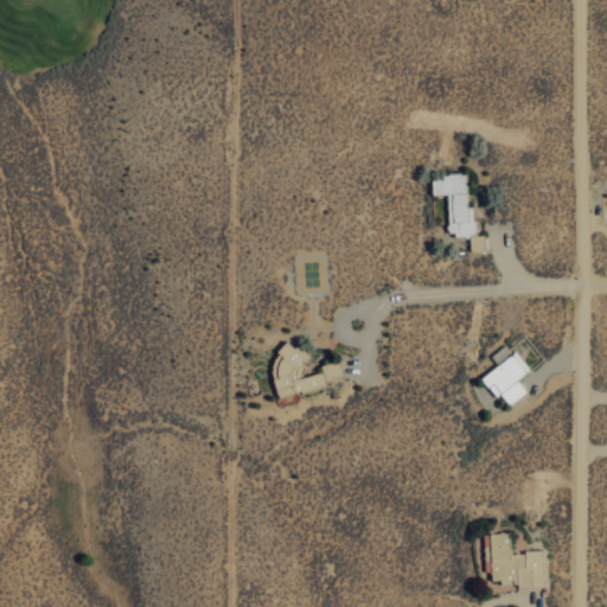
[(446,193),(447,235),(470,234),(470,250),(484,250),(484,235),(474,235),(474,205),(467,205),(466,174),(432,174),(432,193),(446,193)]
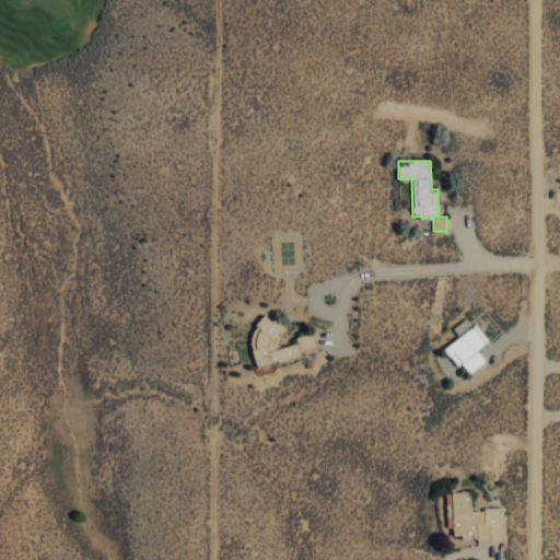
[(258,364),(316,349),(312,333),(295,337),(296,342),(283,346),(276,315),(247,323),(258,364)]
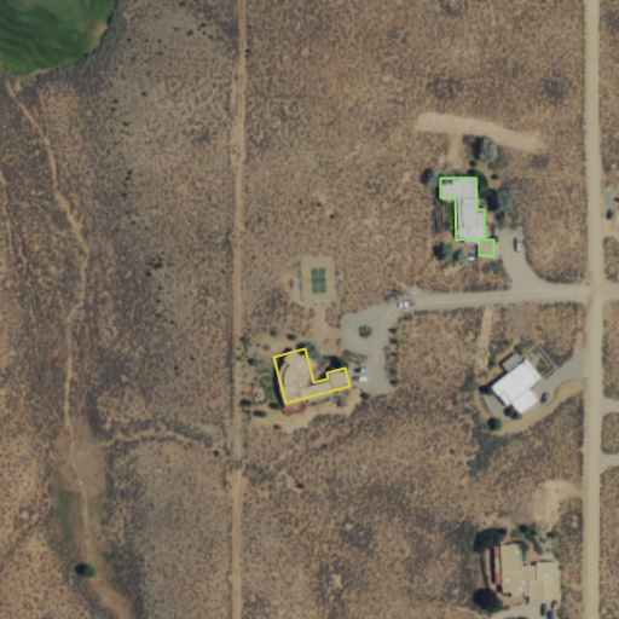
[(507,370),(521,360),(515,351),(501,360),(507,370)]
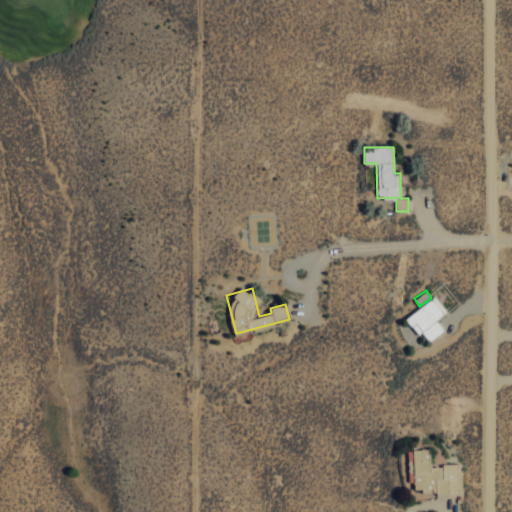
[(407,317),(427,343),(444,329),(436,319),(447,310),(435,295),(407,317)]
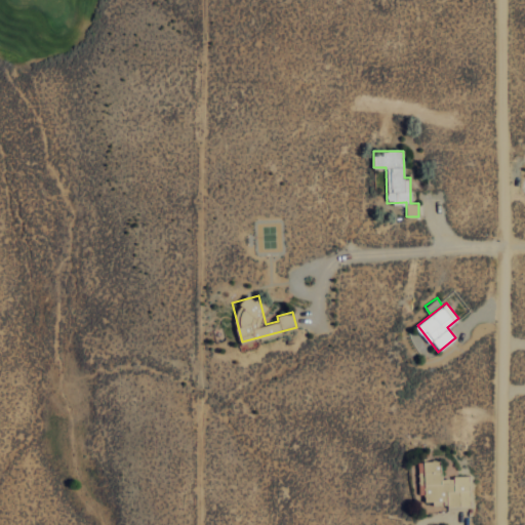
[(470,506),(470,476),(442,477),(441,459),(418,460),(419,493),(425,493),(425,502),(447,502),(447,507),(470,506)]
